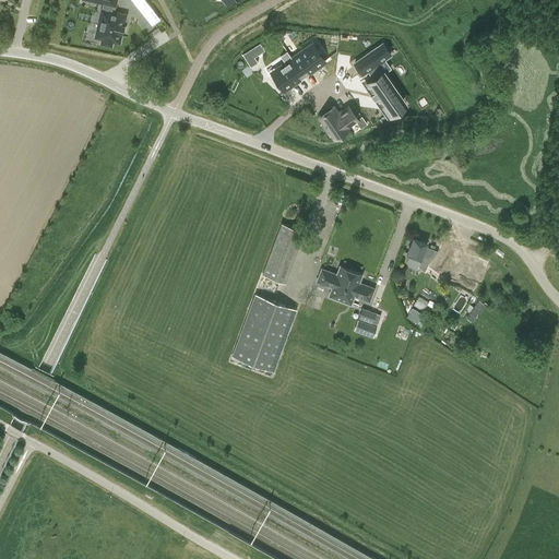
[(116,0),(92,0),(105,3),(103,10),(102,9),(95,37),(103,38),(102,44),(111,46),(113,40),(119,43),(121,32),(122,32),(125,25),(123,25),(126,14),(110,11),(111,4),(116,6),(116,0)]
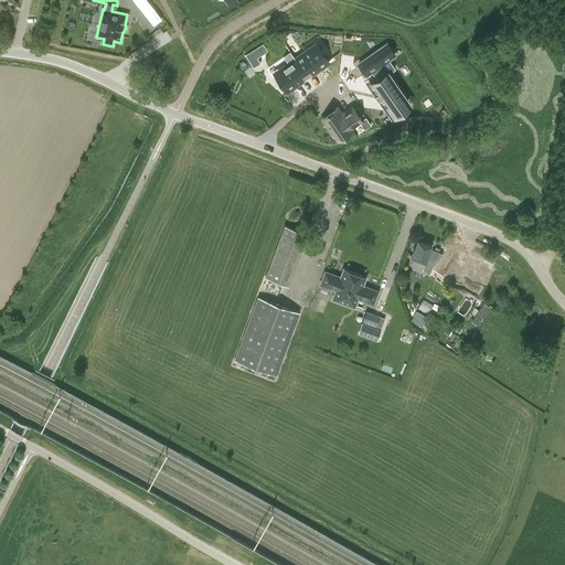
[(147,0),(132,0),(153,24),(161,17),(147,0)]
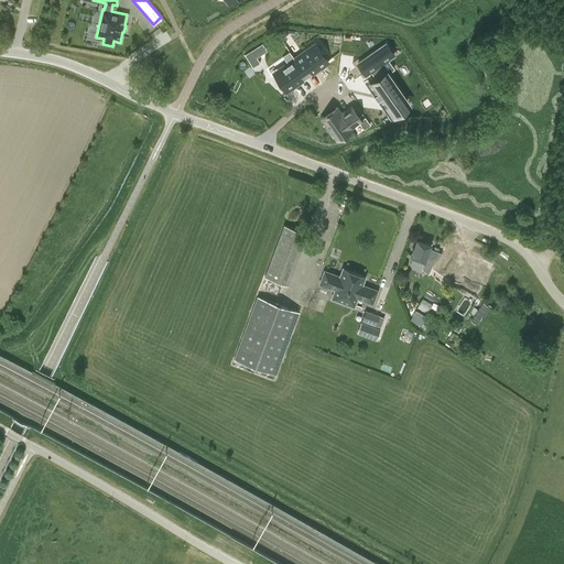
[(386,43),(358,63),(366,74),(372,69),(378,78),(369,84),(392,117),(405,107),(398,97),(402,95),(387,74),(380,64),(388,58),(393,54),(386,43)]
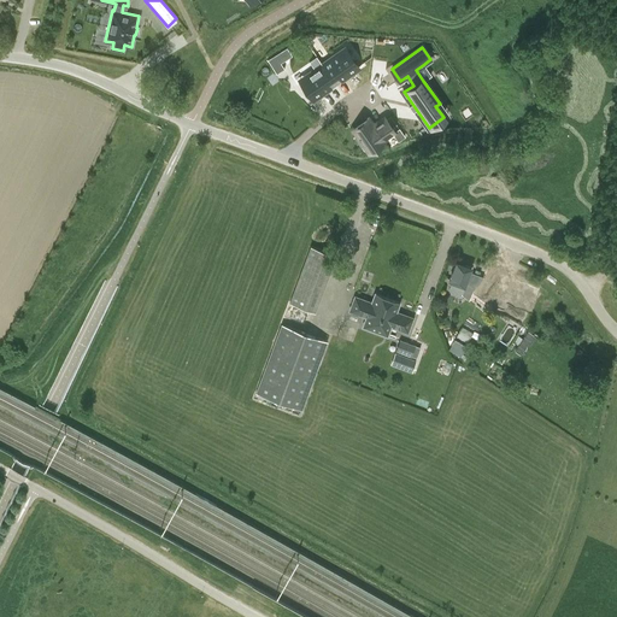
[(338,53),(322,64),(333,78),(338,75),(341,78),(358,66),(347,51),(340,56),(338,53)]
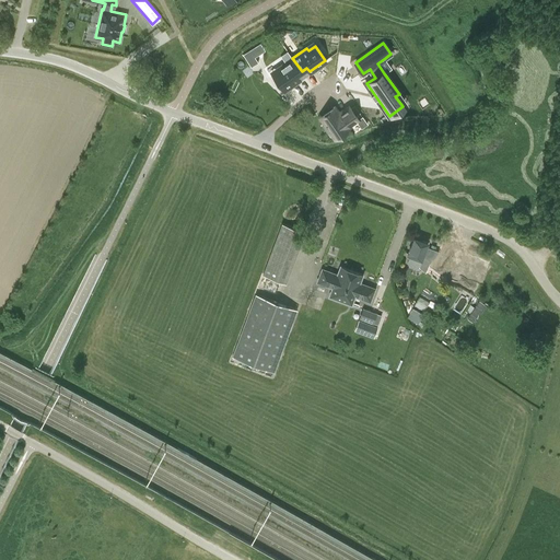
[(247,61),(252,67),(258,62),(255,56),(251,49),(243,54),(247,61)]
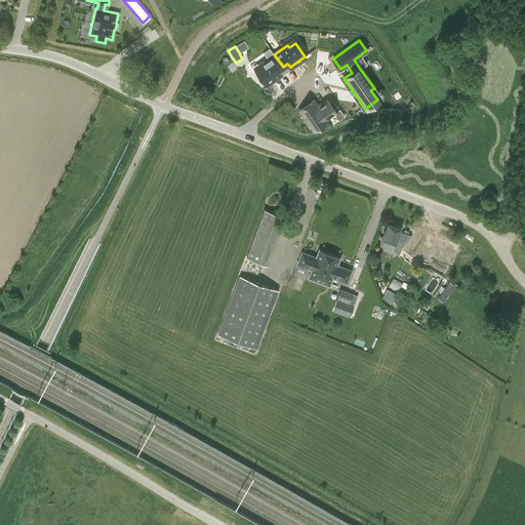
[(263,66),(256,70),(266,83),(280,73),(278,70),(283,67),(274,54),(269,47),(263,51),(268,58),(260,63),(263,66)]
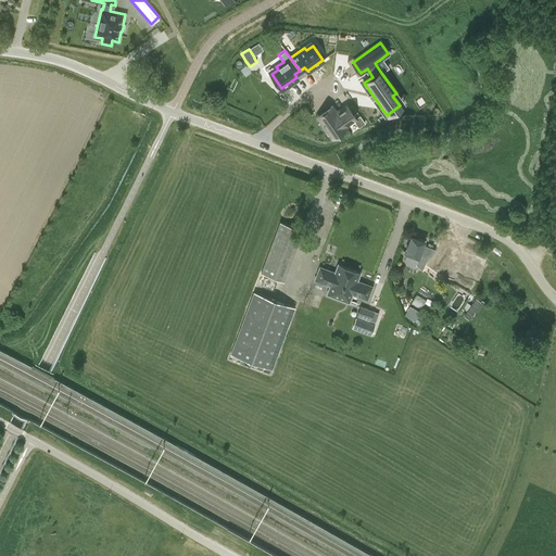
[(331,105),(317,116),(321,123),(319,124),(325,131),(327,129),(331,137),(346,127),(345,125),(355,118),(346,104),(337,112),(331,105)]
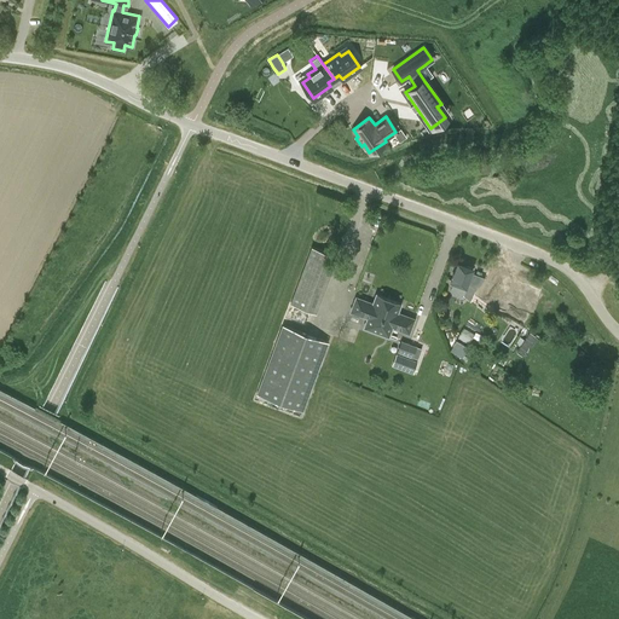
[(312,247),(290,304),(313,312),(334,255),(312,247)]
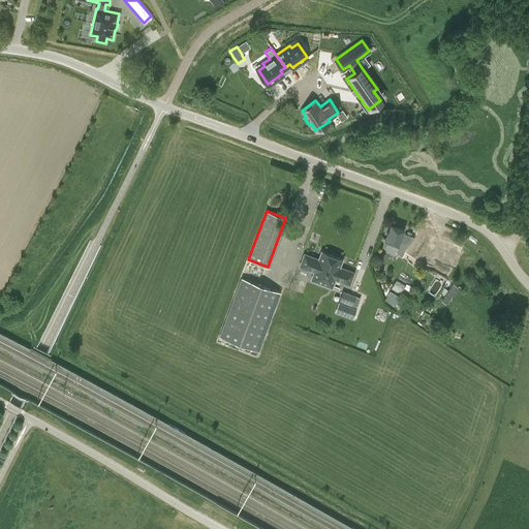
[(391,224),(384,240),(387,241),(385,247),(386,251),(393,254),(397,251),(399,245),(411,250),(408,257),(418,260),(427,238),(417,234),(415,238),(402,232),(404,229),(391,224)]
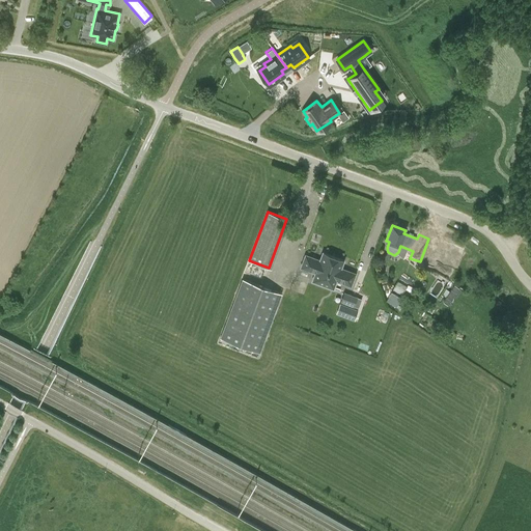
[(436,259),(458,268),(464,252),(442,244),(440,250),(432,247),(426,262),(434,266),(436,259)]
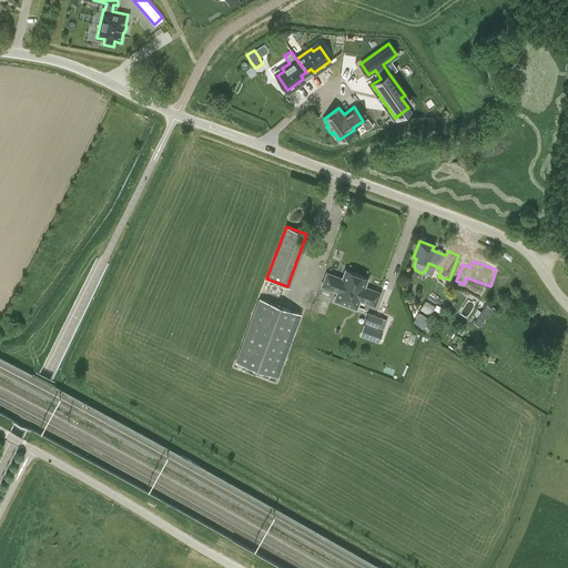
[(345,304),(356,274),(345,271),(343,279),(327,273),(323,286),(337,292),(334,301),(345,304)]
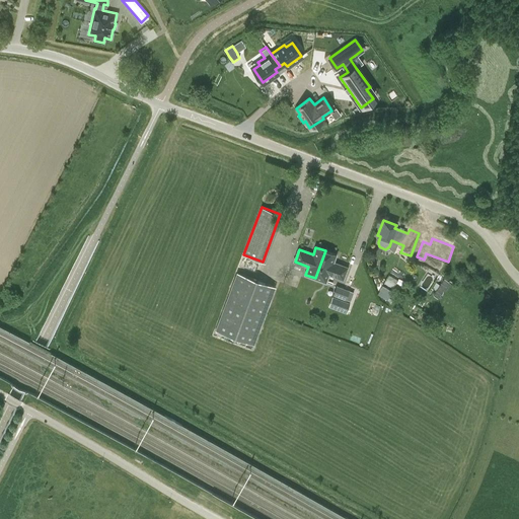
[(325,250),(315,278),(325,282),(328,274),(343,279),(347,268),(332,263),(336,254),(325,250)]
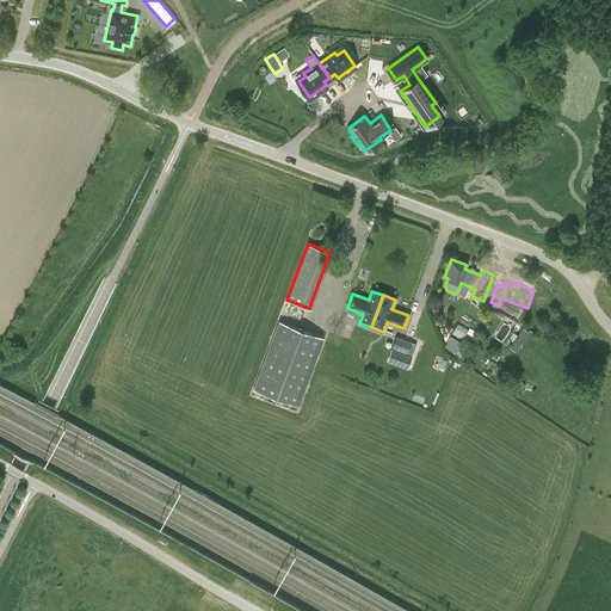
[(298,405),(323,338),(278,321),(253,388),(298,405)]
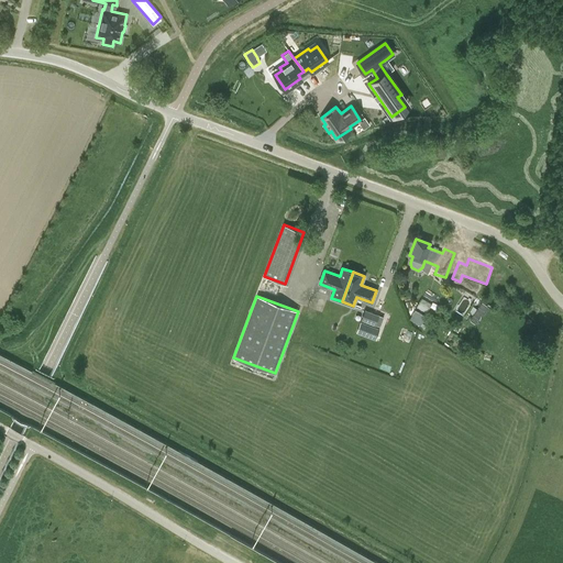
[(410,319),(421,324),(426,315),(415,309),(410,319)]
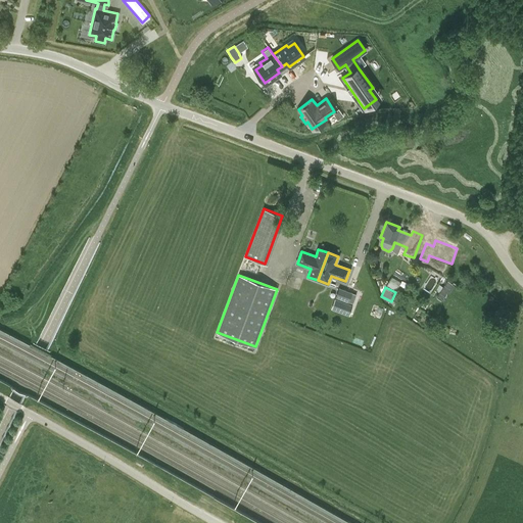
[(353,303),(357,294),(339,288),(335,297),(353,303)]
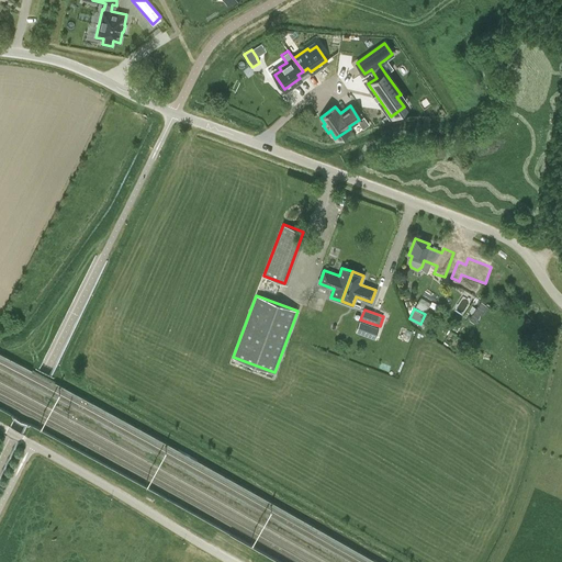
[(357,332),(374,338),(378,329),(360,323),(357,332)]
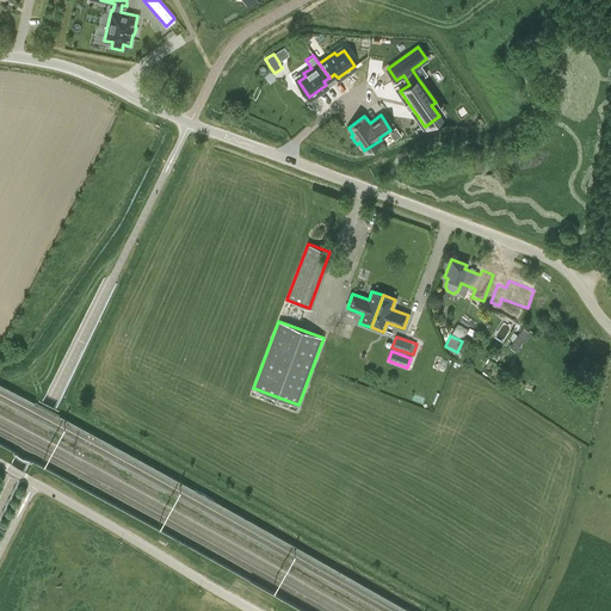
All buildings are outlined.
